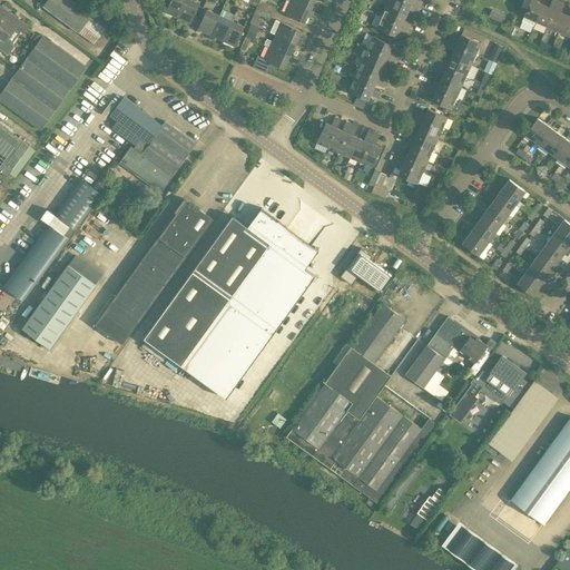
[(106,29),(90,18),(92,15),(72,0),(47,0),(42,7),(94,45),(106,29)]
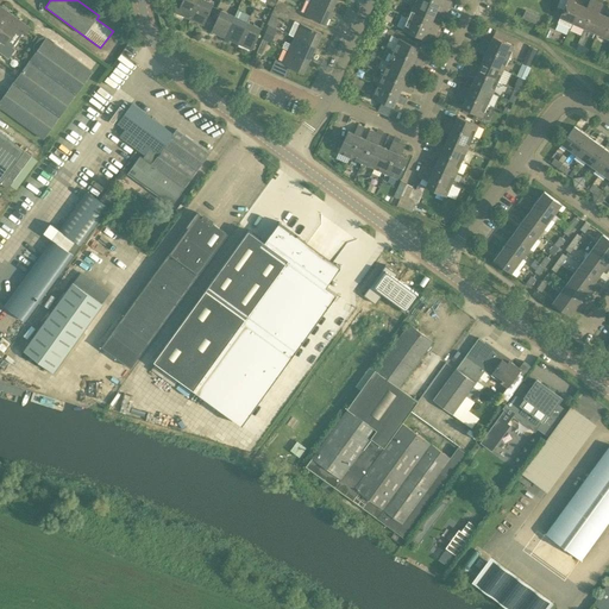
[(189,19),(198,0),(182,0),(176,13),(189,19)]
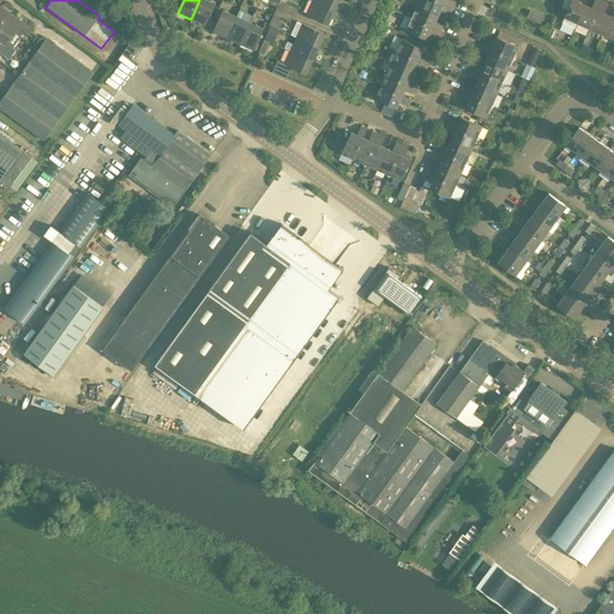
[(205,0),(199,0),(191,19),(205,25),(215,4),(205,0)]
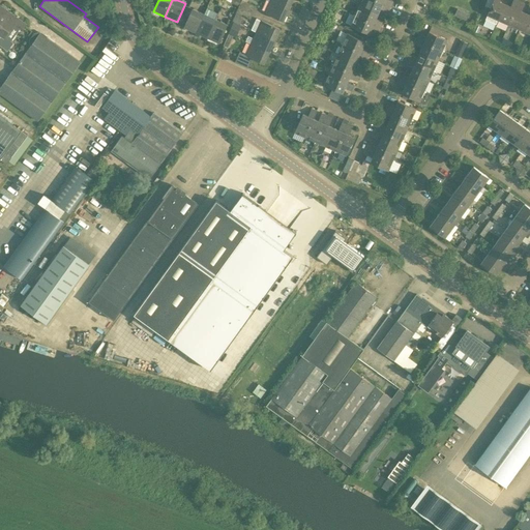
[(270,0),(269,1),(288,9),(292,0),(270,0)]
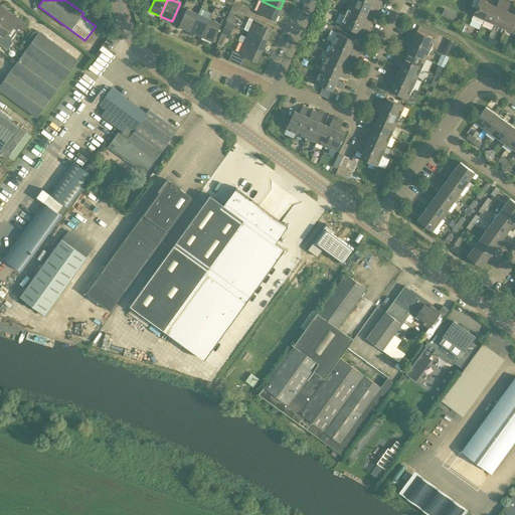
[(351,0),(349,6),(367,13),(369,9),(376,12),(378,7),(363,0),(351,0)]
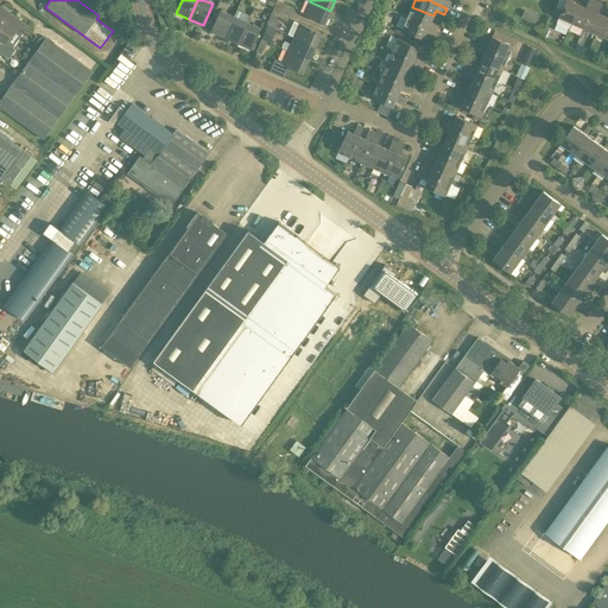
[(565,0),(558,18),(556,23),(569,29),(571,24),(578,5),(572,2),(572,0),(565,0)]
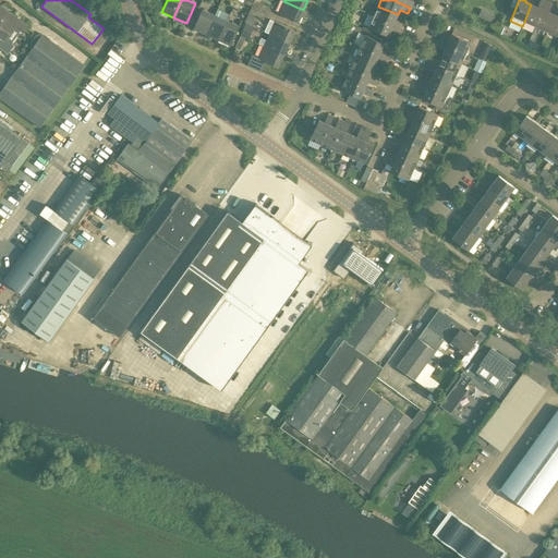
[(540,0),(537,8),(531,4),(524,22),(535,26),(546,2),(541,0),(540,0)]
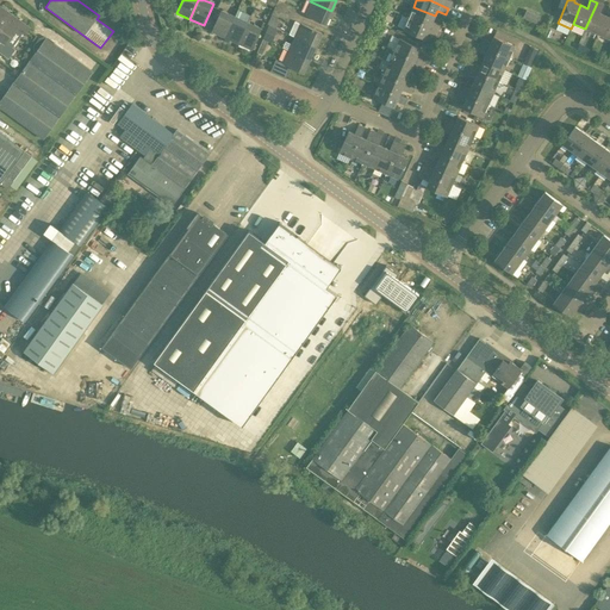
[(284,1),(280,10),(292,14),(294,7),(284,1)]
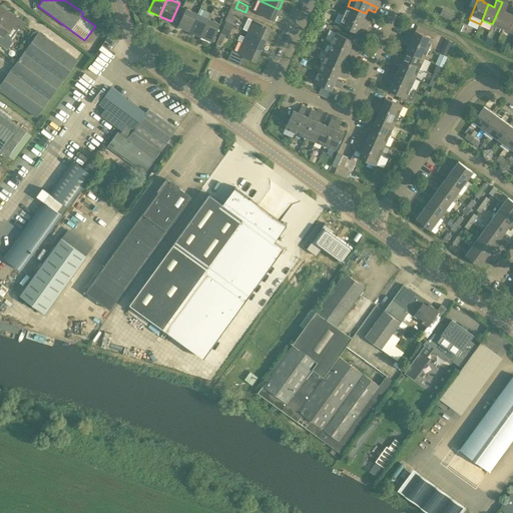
[(279,9),(261,1),(255,13),(274,21),(279,9)]
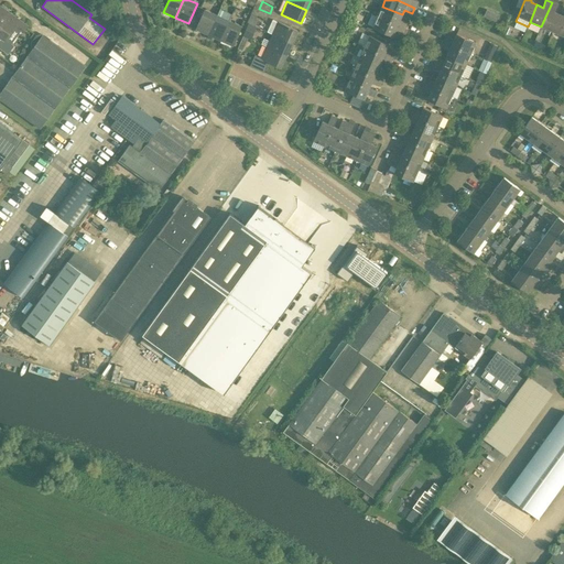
[(552,2),(541,26),(552,32),(560,14),(553,12),(557,4),(552,2)]
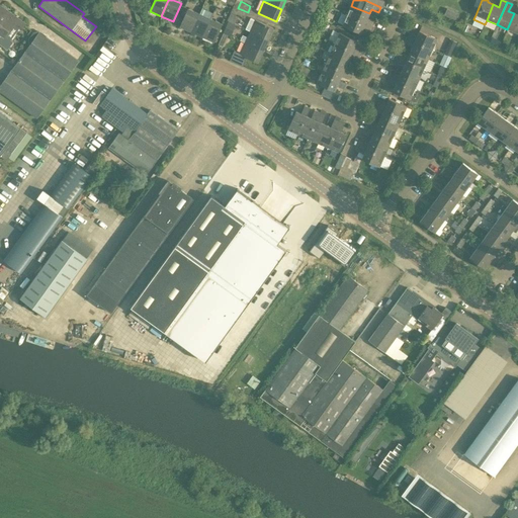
[(345,15),(372,27),(374,21),(367,18),(369,13),(351,6),(348,12),(346,12),(345,15)]
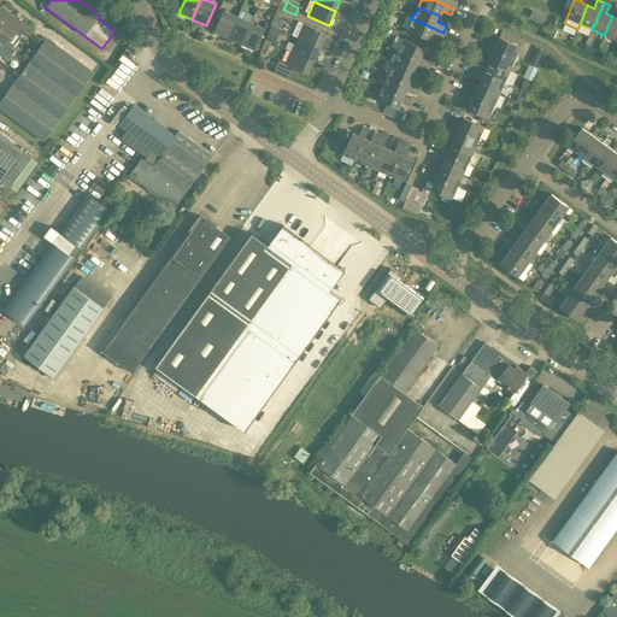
[(0,52),(9,59),(16,51),(5,42),(16,29),(25,36),(30,29),(1,9),(0,9),(0,52)]
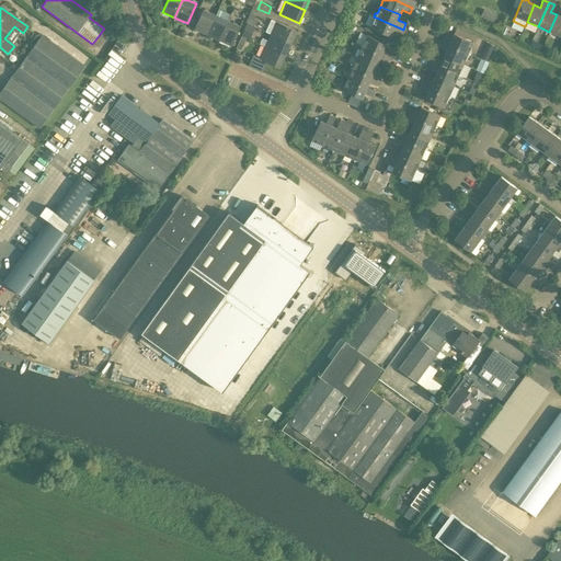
[(254,14),(250,13),(247,21),(254,25),(256,21),(254,20),(255,15),(265,20),(268,13),(258,9),(254,14)]
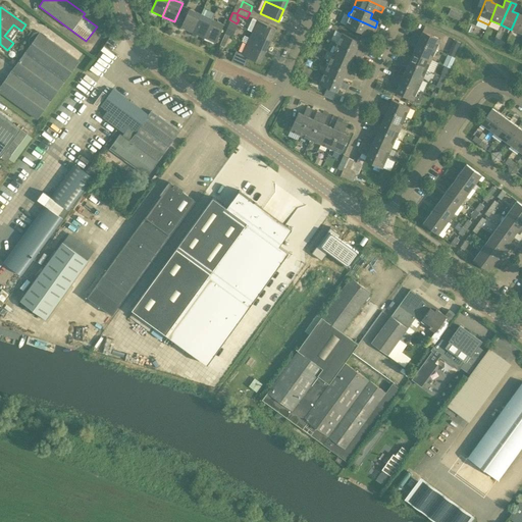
[(459,19),(462,13),(451,8),(448,15),(459,19)]
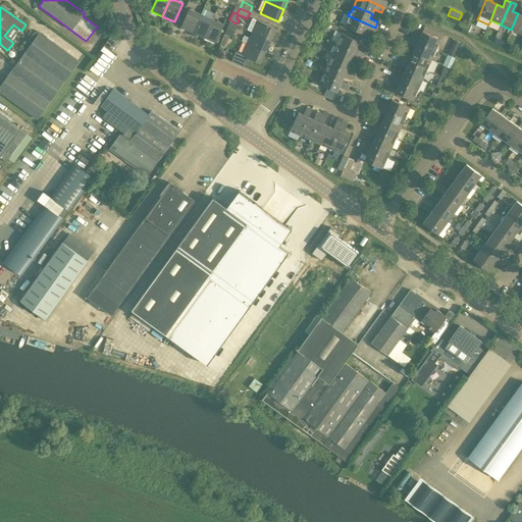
[(192,33),(200,14),(189,9),(180,28),(192,33)]
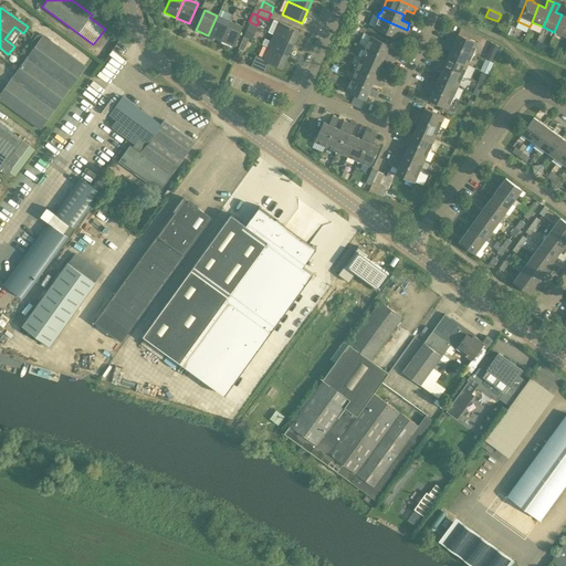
[(565,17),(562,14),(554,32),(565,37),(565,35),(565,17)]
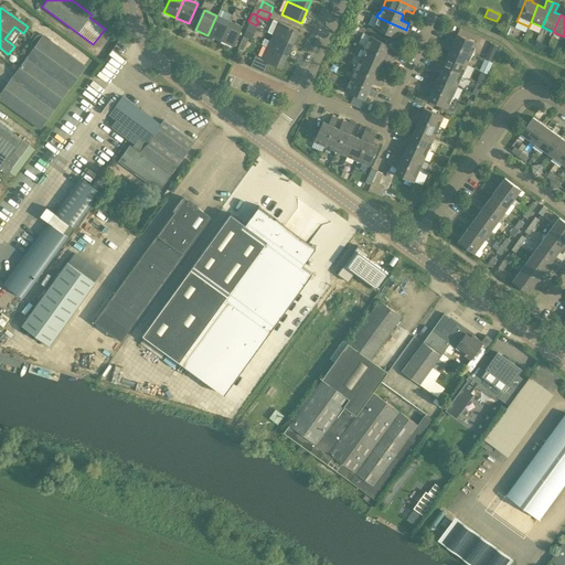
[(216,16),(208,35),(206,38),(211,40),(212,36),(221,41),(230,21),(216,16)]
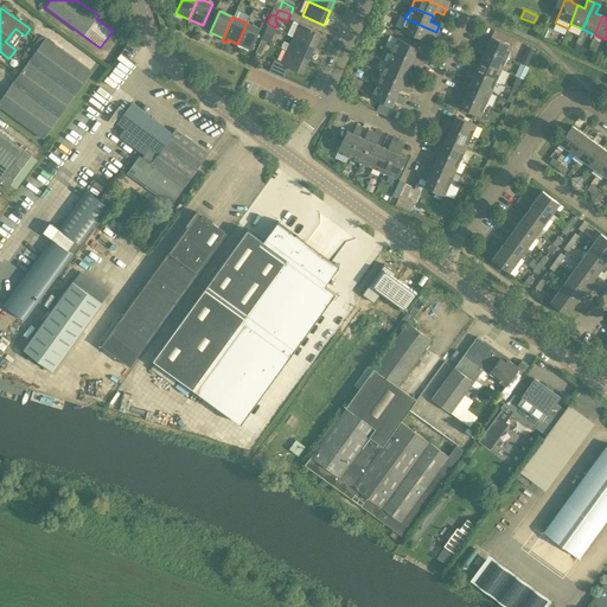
[(404,19),(406,20),(401,31),(422,39),(425,33),(434,37),(436,32),(404,18),(404,19)]
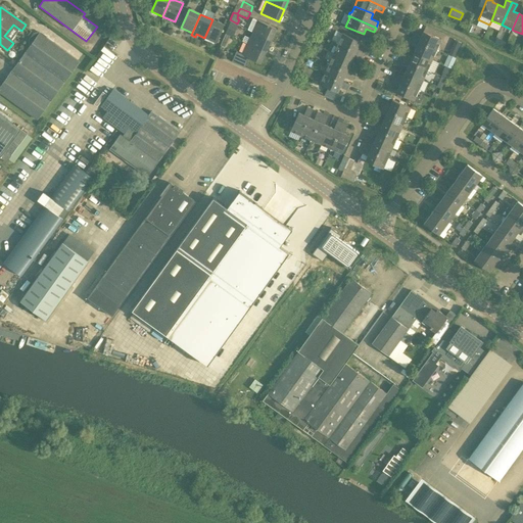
[(276,29),(257,20),(252,18),(248,30),(252,32),(270,40),(276,29)]
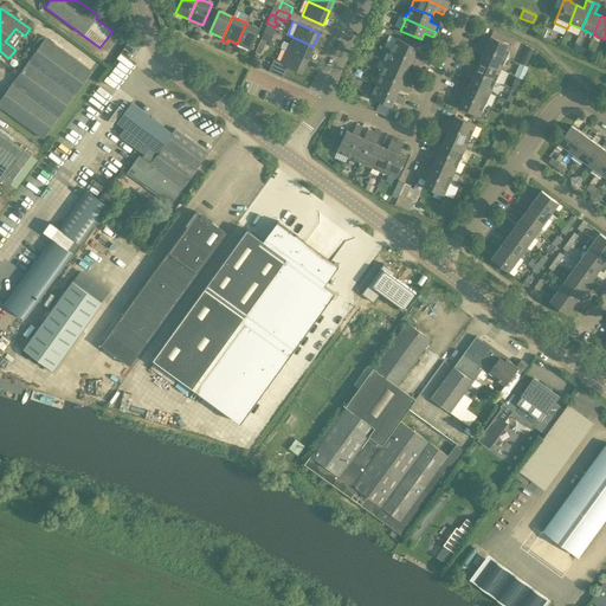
[(259,28),(246,23),(237,44),(250,50),(259,28)]
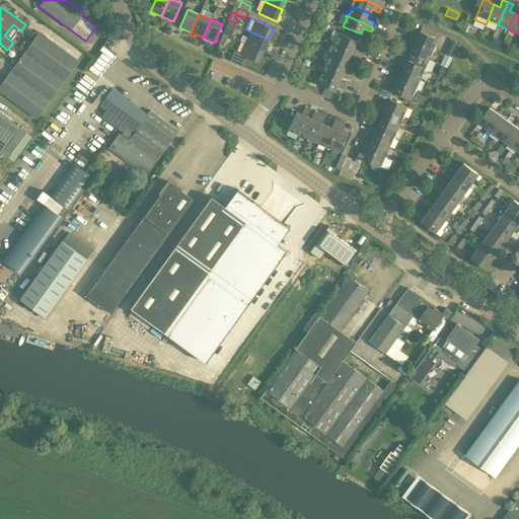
[(469,33),(472,26),(466,23),(463,31),(469,33)]
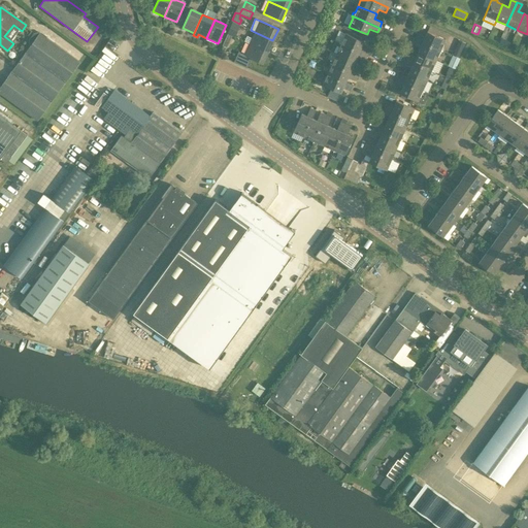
[(30,47),(1,86),(0,85),(0,93),(37,121),(80,62),(40,33),(41,32),(40,32),(34,33),(29,40),(30,47)]
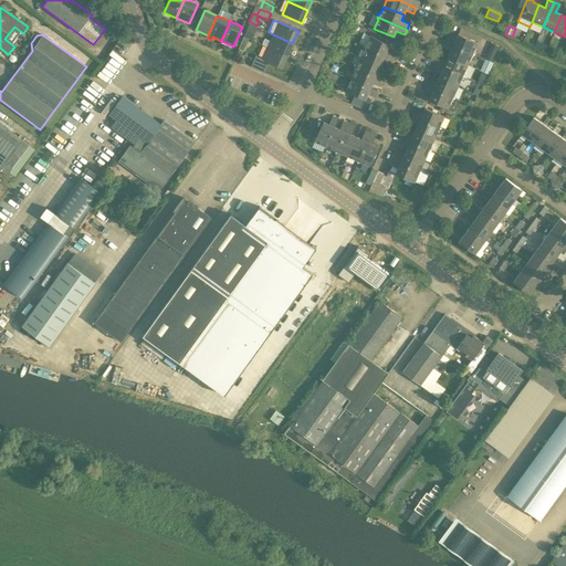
[(273,34),(270,41),(264,39),(262,44),(268,46),(268,48),(286,56),(292,43),(273,34)]
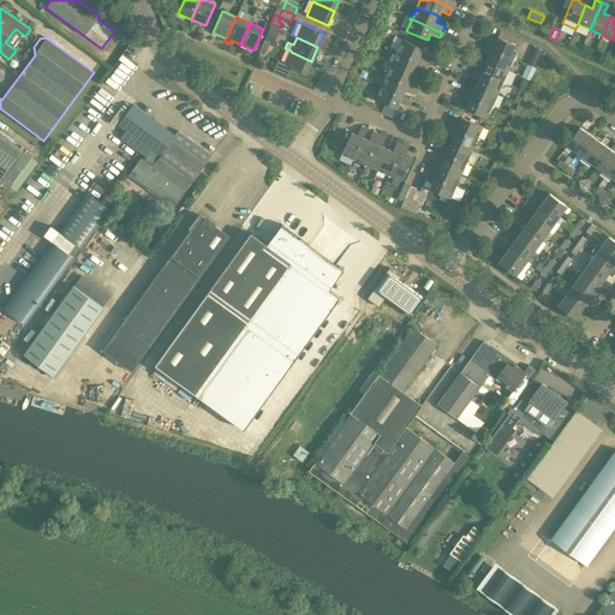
[(487,40),(484,46),(514,60),(515,60),(515,58),(515,55),(519,47),(497,37),(495,43),(487,40)]
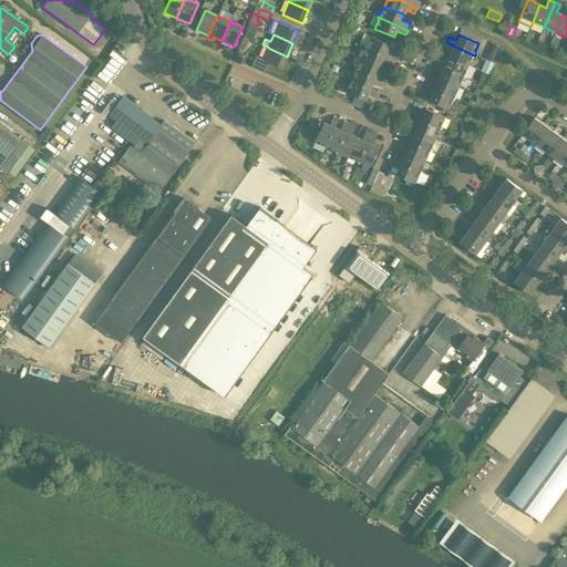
[(366,44),(364,47),(394,60),(397,54),(388,51),(390,45),(371,37),(370,35),(369,37),(370,39),(368,44),(366,44)]
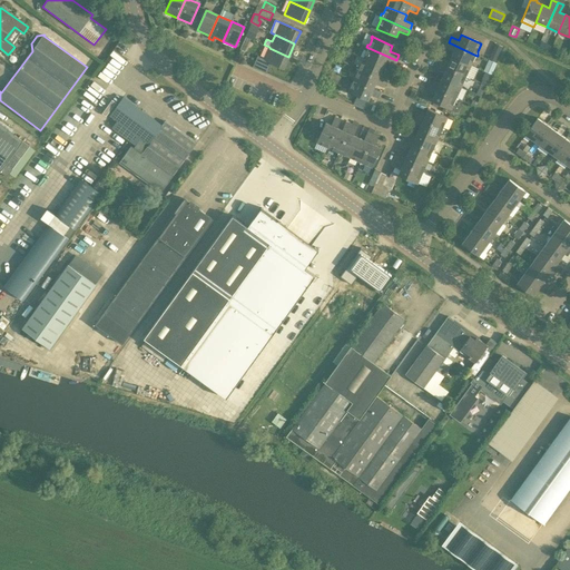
[(254,40),(245,37),(239,49),(245,51),(251,39),(254,40)]
